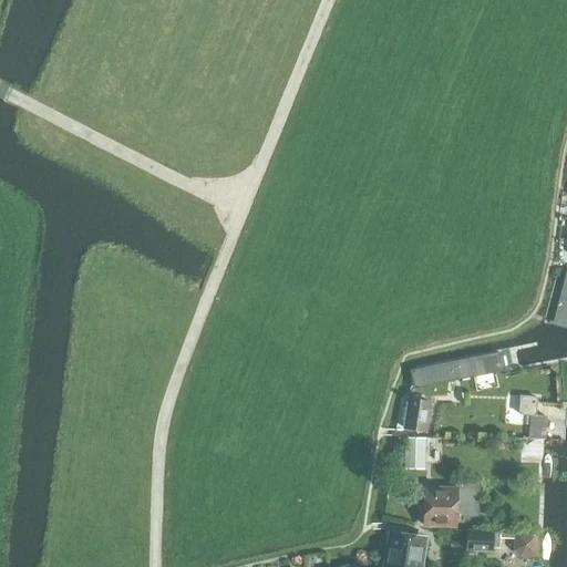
[(545,321),(565,327),(566,320),(566,269),(560,267),(545,321)]
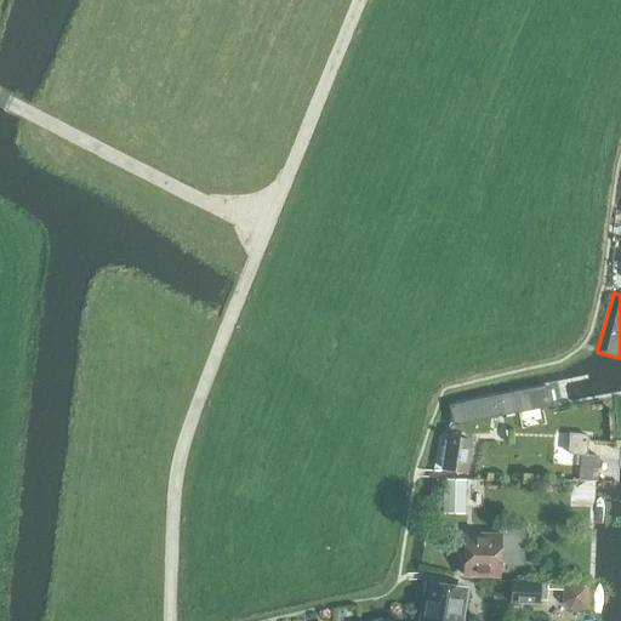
[(554,403),(550,385),(453,403),(453,422),(554,403)]
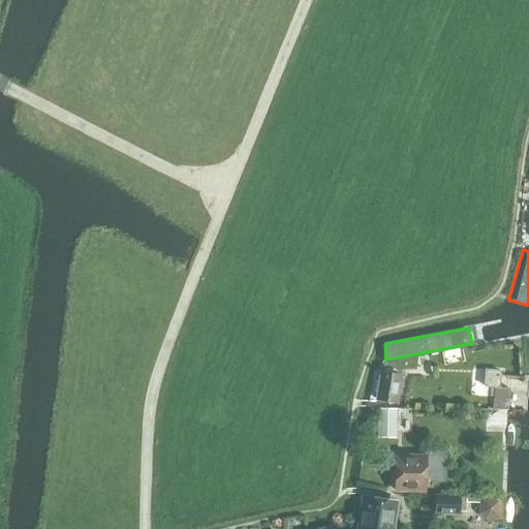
[(500,389),(501,371),(484,370),(483,387),(496,387),(500,389)]
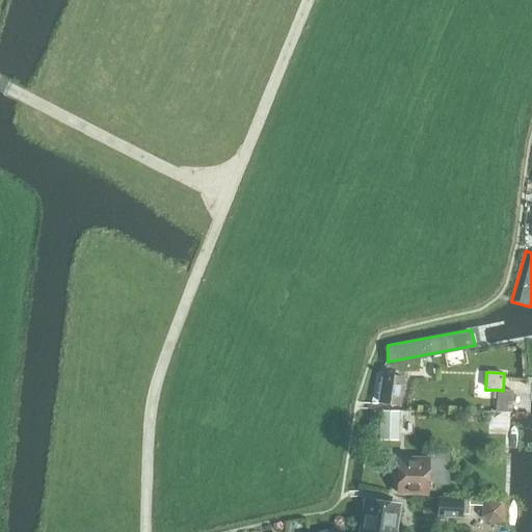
[(377,403),(399,407),(404,376),(381,373),(377,403)]
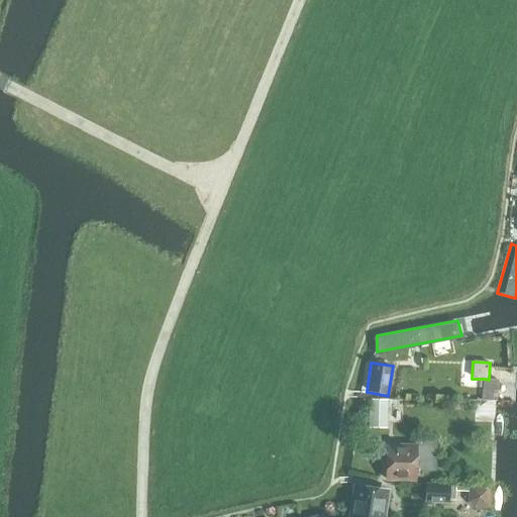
[(495,400),(497,380),(489,380),(485,379),(483,400),(495,400)]
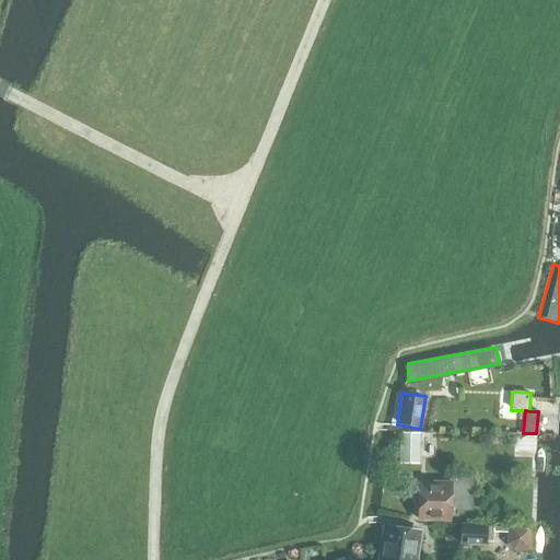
[(399,431),(399,463),(420,464),(420,432),(399,431)]
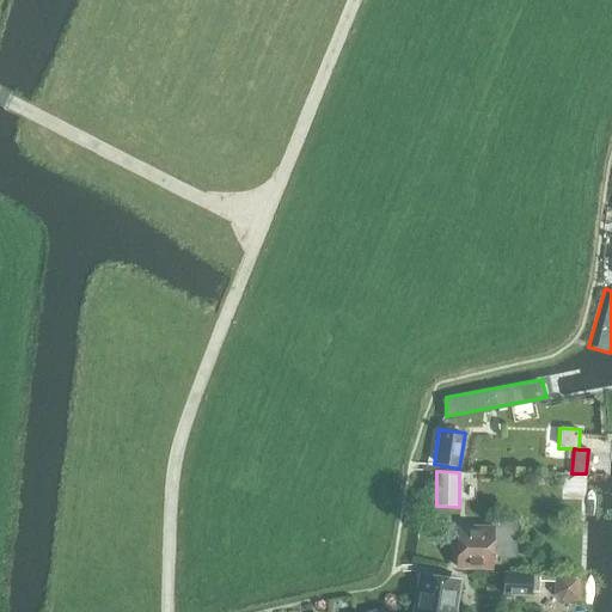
[(458,528),(457,565),(503,567),(503,557),(516,557),(516,521),(493,521),(493,530),(458,528)]
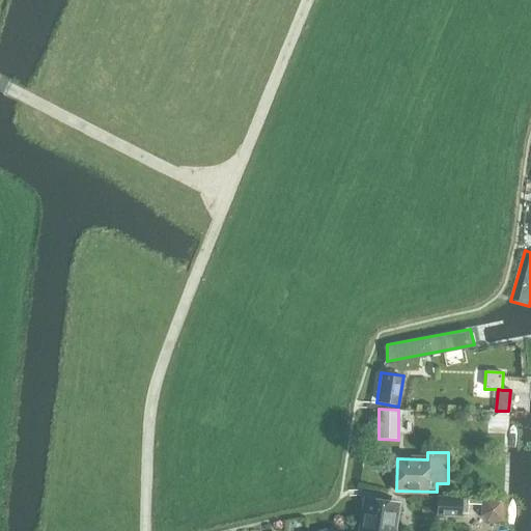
[(460,498),(437,497),(436,514),(460,515),(460,498)]
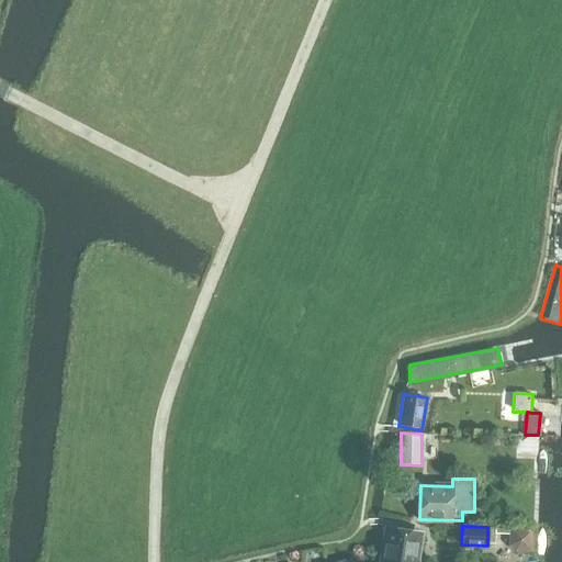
[(532,527),(512,526),(510,547),(531,548),(532,527)]
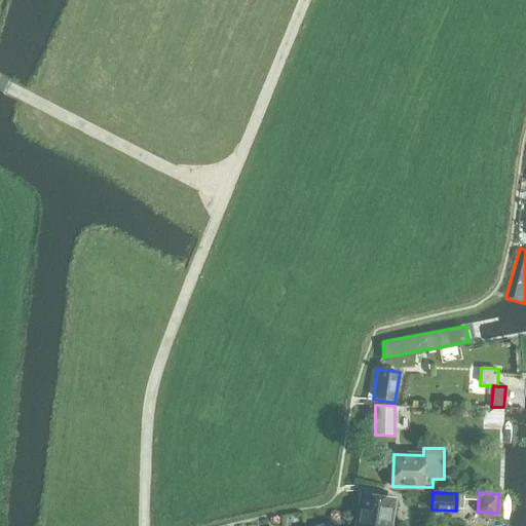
[(361,494),(355,525),(389,525),(395,498),(361,494)]
